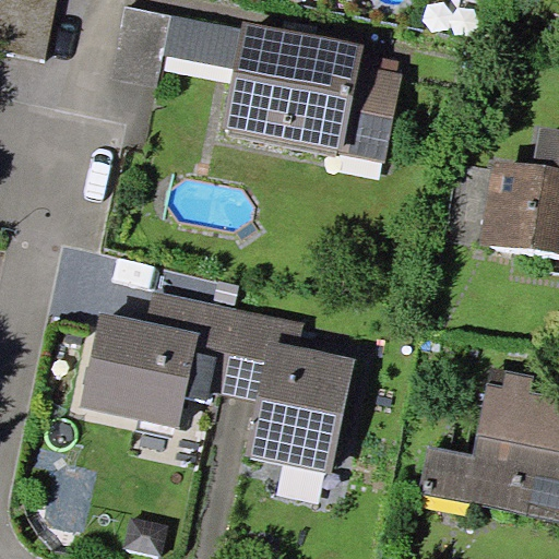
[(57,0),(0,0),(0,51),(45,61),(57,0)]
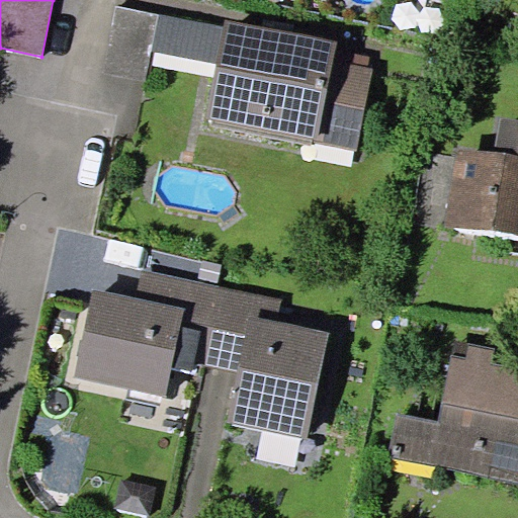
[(159,14),(117,5),(103,72),(145,81),(152,50),(159,14)]
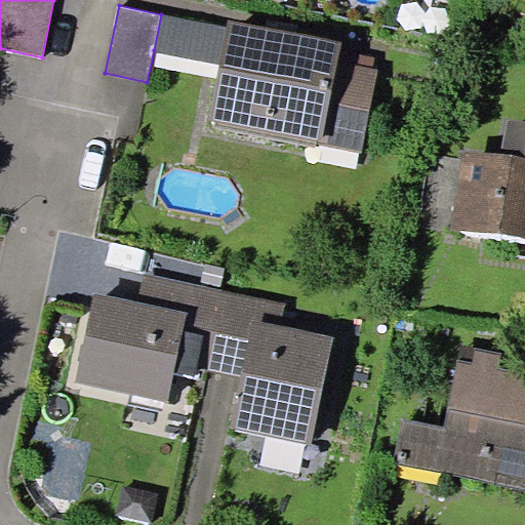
[(230,19),(228,28),(161,14),(154,50),(220,64),(208,123),(316,146),(316,143),(361,152),(378,70),(372,69),(337,62),(340,49),(341,42),(230,19)]
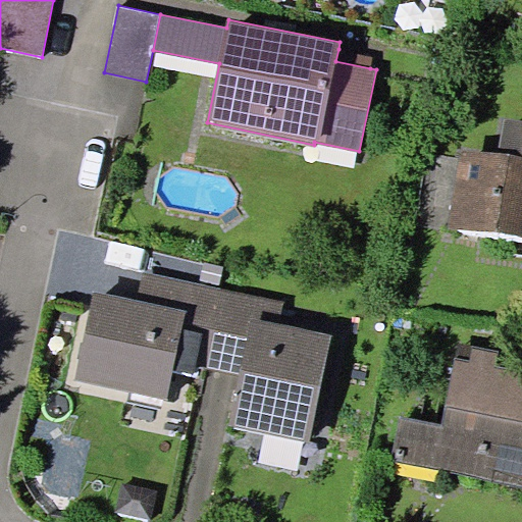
[(373,56),(338,49),(335,61),(370,68),(373,56)]
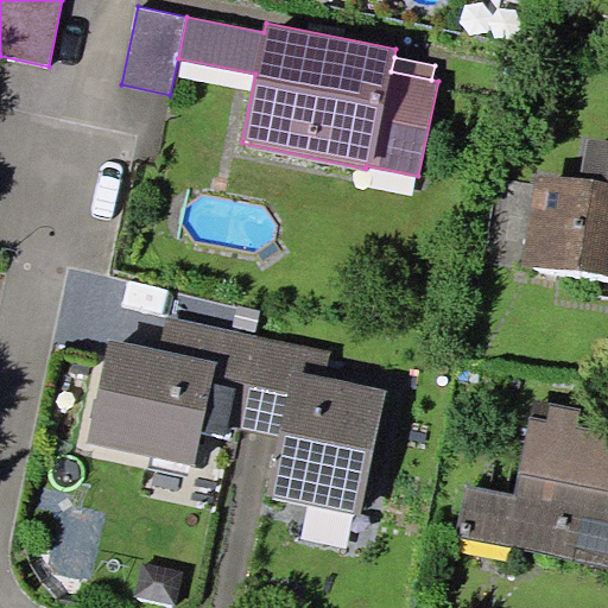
[(580,179),(538,172),(523,264),(607,278),(607,140),(587,137),(580,179)]
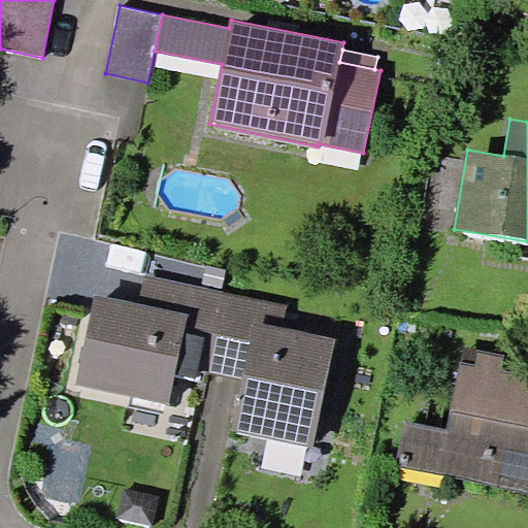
[(210,372),(227,292),(144,274),(138,303),(95,294),(75,385),(169,404),(175,374),(196,378),(198,369),(210,372)]
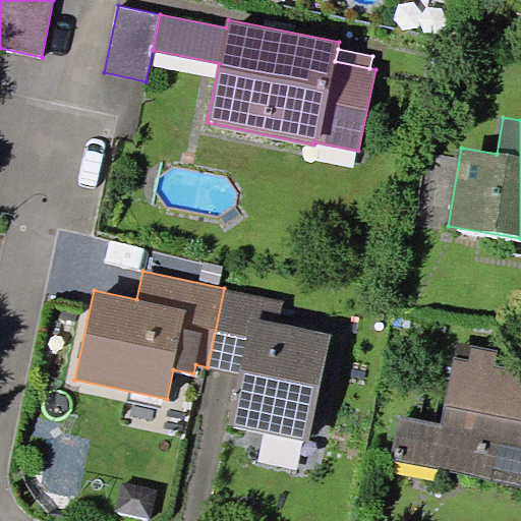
[(224,288),(208,367),(240,373),(229,424),(308,441),(331,334),(278,323),(282,299),(224,288)]
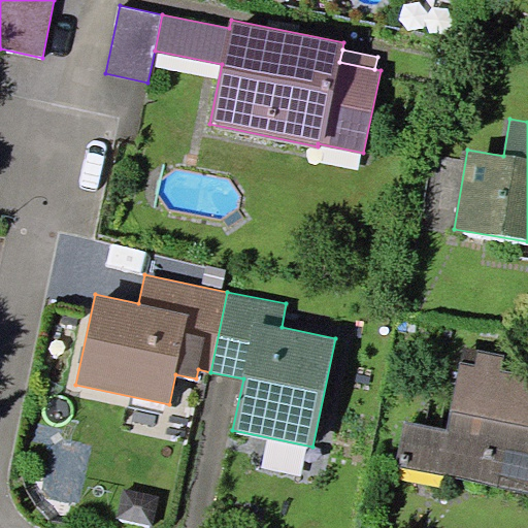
[(475,364),(459,361),(447,429),(404,421),(396,467),(527,491),(527,374),(502,370),(505,355),(479,350),(475,364)]
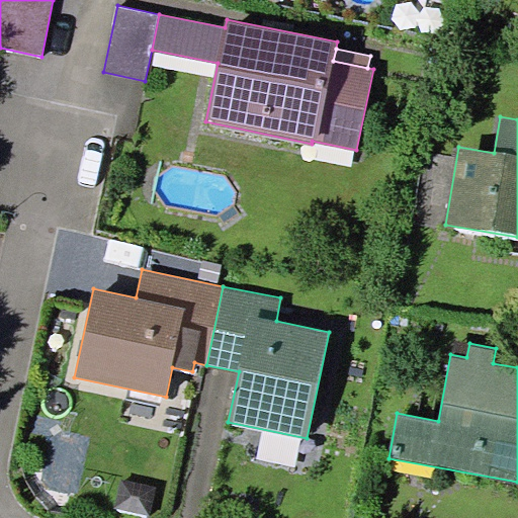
[(156,487),(121,480),(115,508),(150,515),(156,487)]
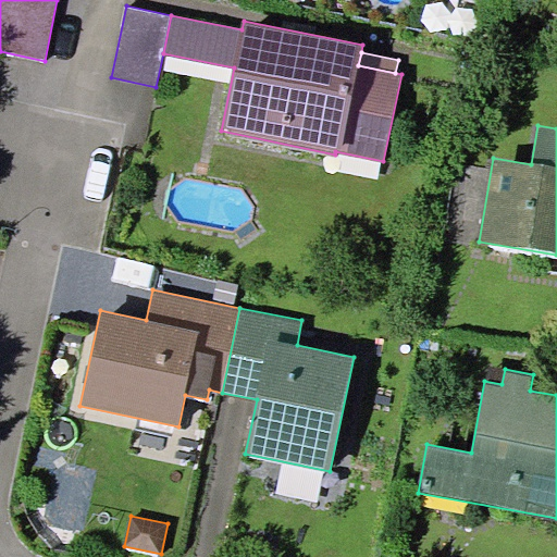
All buildings are outlined.
